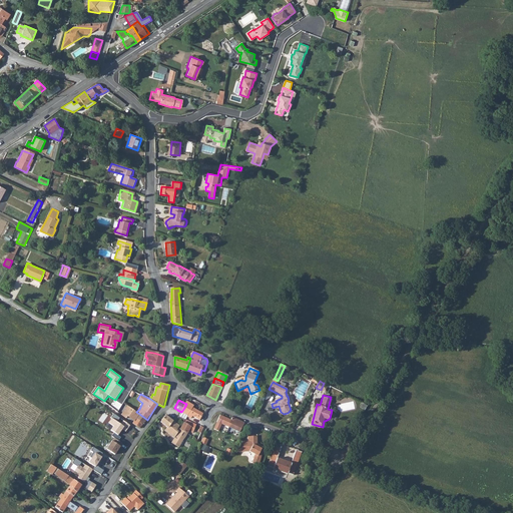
[(186,404),(184,408),(190,412),(188,417),(191,419),(192,417),(200,421),(204,414),(194,408),(195,406),(187,402),(186,404)]
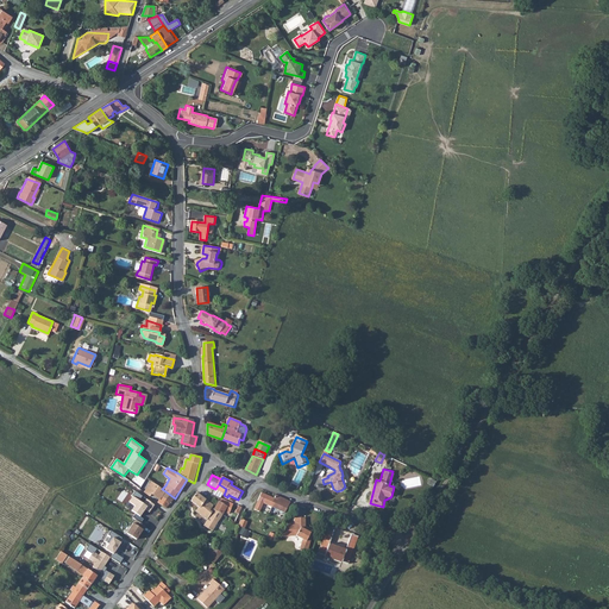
[(151,482),(144,491),(150,496),(151,494),(161,500),(162,497),(165,491),(162,489),(161,488),(151,482)]
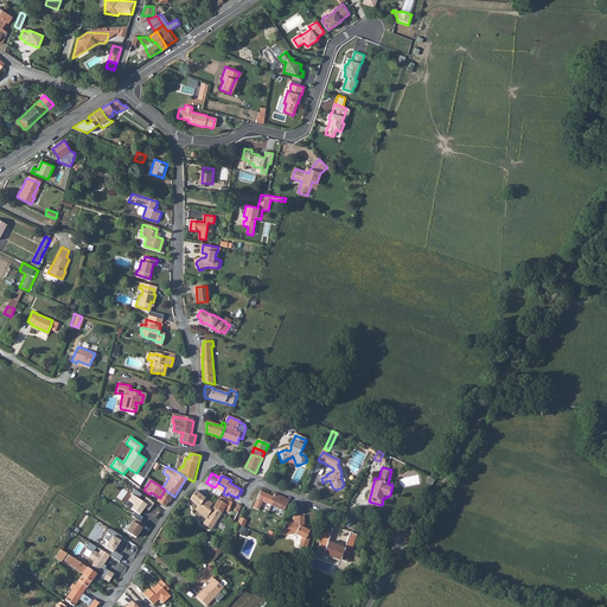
[(132,496),(128,500),(134,505),(131,510),(139,516),(145,509),(149,511),(154,504),(134,490),(131,494),(132,496)]
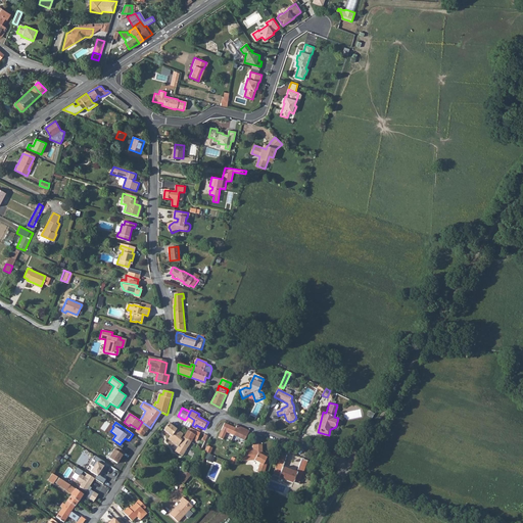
[(142,422),(139,427),(147,433),(150,428),(142,422)]
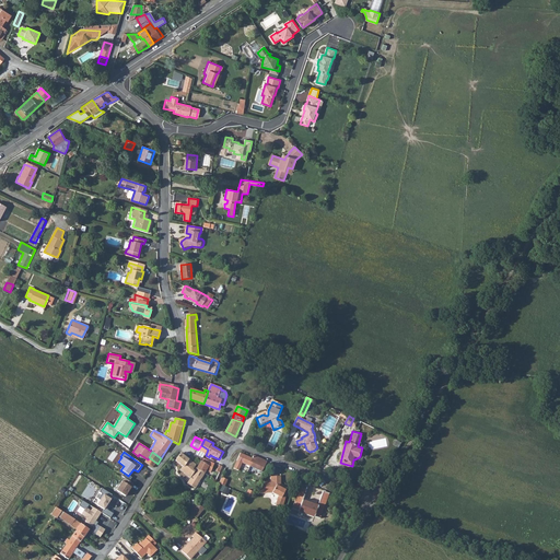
[(267,462),(254,455),(252,458),(247,456),(241,453),(235,468),(240,470),(243,463),(261,473),(267,462)]
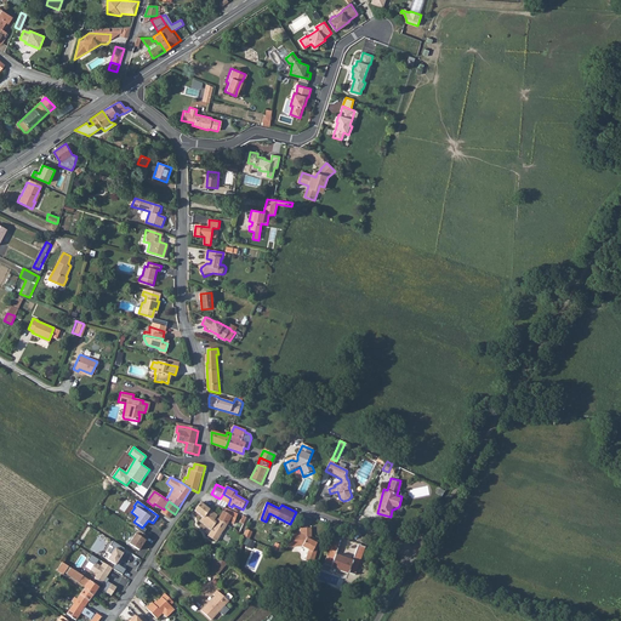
[(201,503),(195,511),(204,518),(211,510),(206,506),(201,503)]
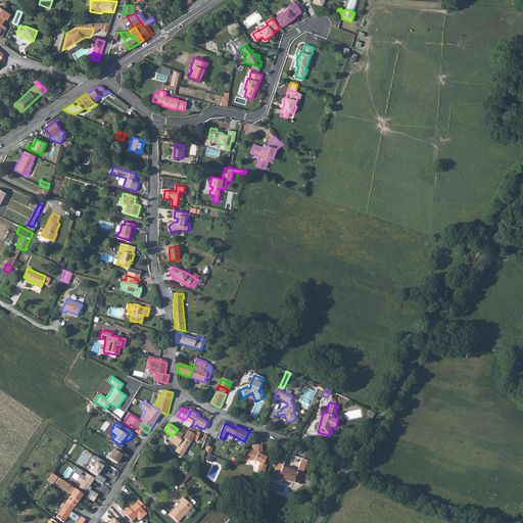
[(138,429),(136,432),(143,438),(146,434),(147,433),(139,427),(138,429)]
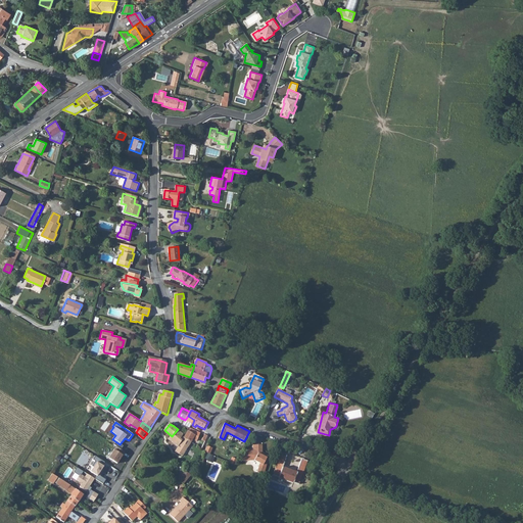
[(172,436),(170,439),(176,444),(178,442),(183,435),(183,433),(178,429),(172,436)]
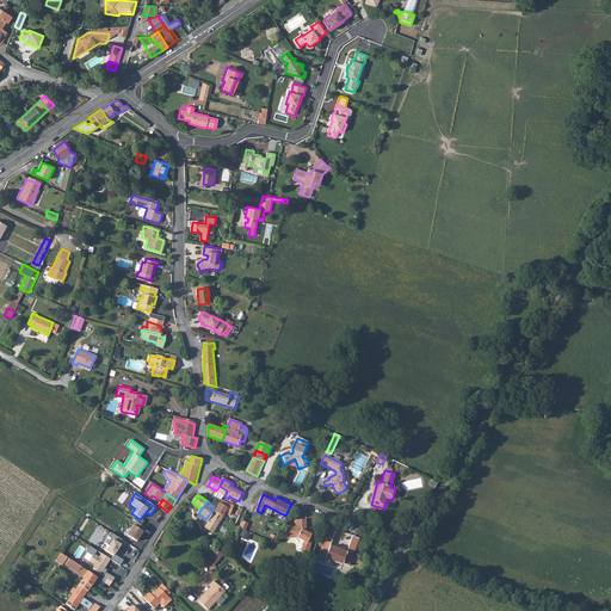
[(222,501),(215,512),(223,517),(226,514),(233,518),(235,513),(232,512),(234,506),(222,501)]
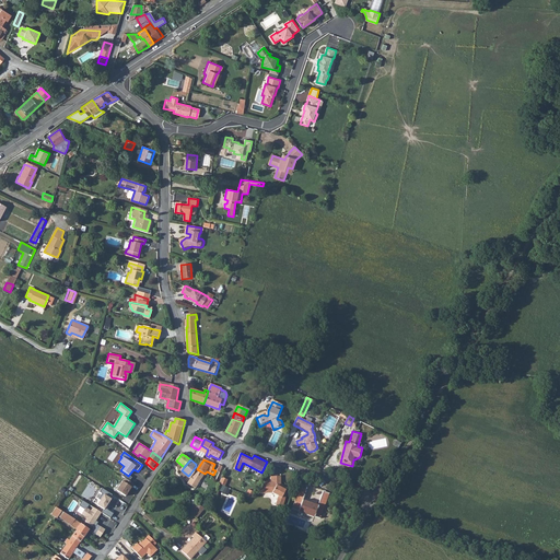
[(197,469),(191,476),(200,481),(202,478),(205,474),(197,469)]
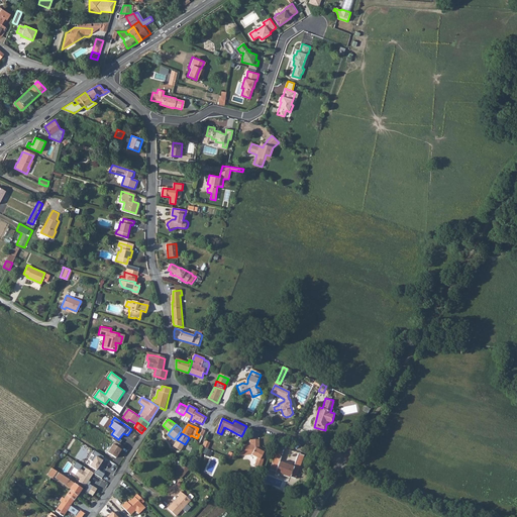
[(257,451),(257,447),(257,439),(249,438),(249,444),(245,444),(241,451),(240,456),(249,455),(253,457),(256,457),(253,466),(260,468),(263,460),(263,459),(266,454),(257,451)]
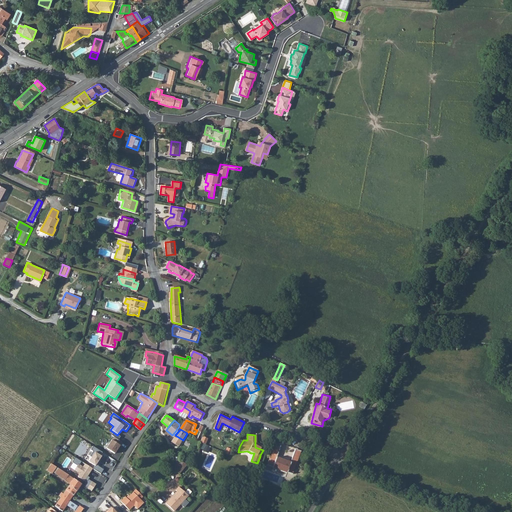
[(175,437),(171,442),(179,447),(183,440),(175,435),(175,437)]
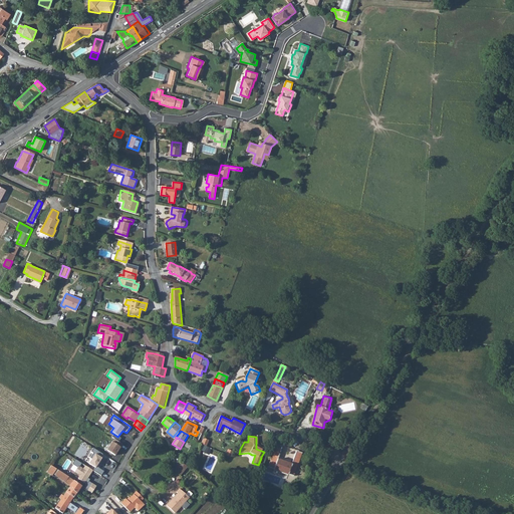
[(114,439),(106,450),(114,456),(122,445),(114,439)]
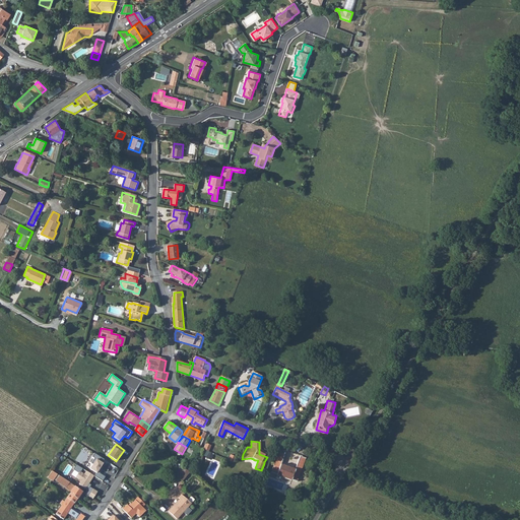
[(93,464),(90,469),(96,473),(94,476),(103,481),(106,477),(100,473),(103,469),(101,467),(104,464),(103,463),(105,460),(94,454),(92,457),(94,459),(91,463),(93,464)]
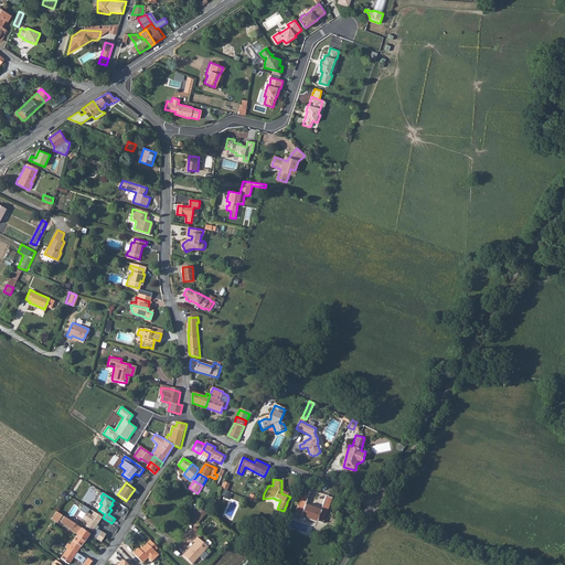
[(308,496),(301,493),(294,513),(321,523),(331,498),(324,496),(319,510),(305,504),(308,496)]
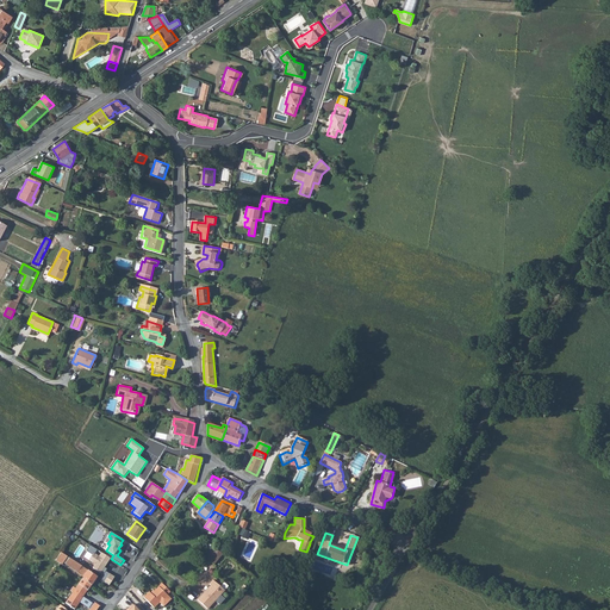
[(95,565),(93,568),(101,573),(111,559),(101,553),(99,556),(95,554),(98,551),(89,545),(86,551),(93,555),(89,560),(95,565)]
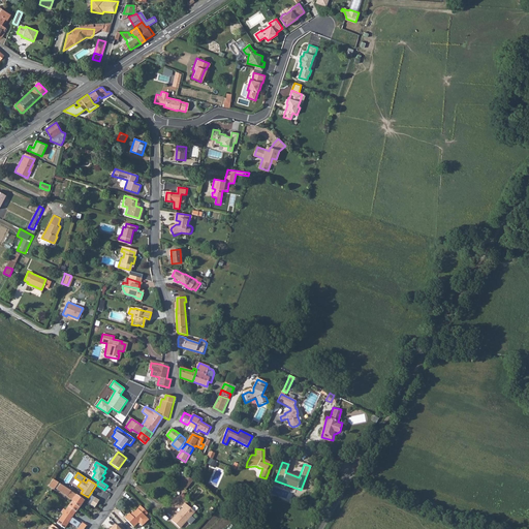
[(194,479),(188,475),(181,485),(188,489),(194,479)]
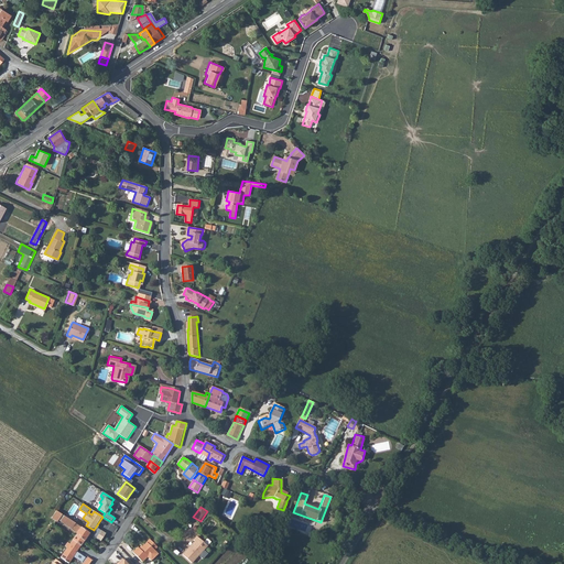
[(56,511),(51,518),(57,522),(63,516),(56,510),(56,511)]
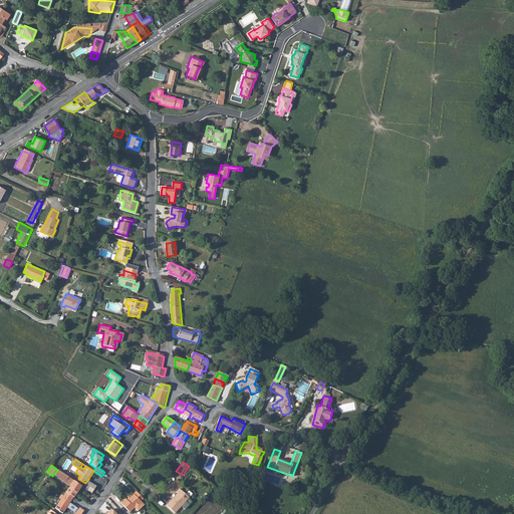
[(68,478),(59,471),(55,476),(70,487),(68,489),(76,494),(81,486),(68,478)]
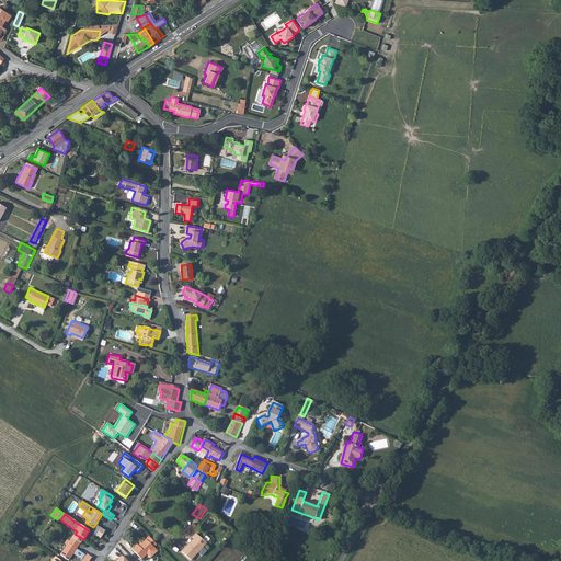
[(101,528),(95,536),(100,539),(105,531),(101,528)]
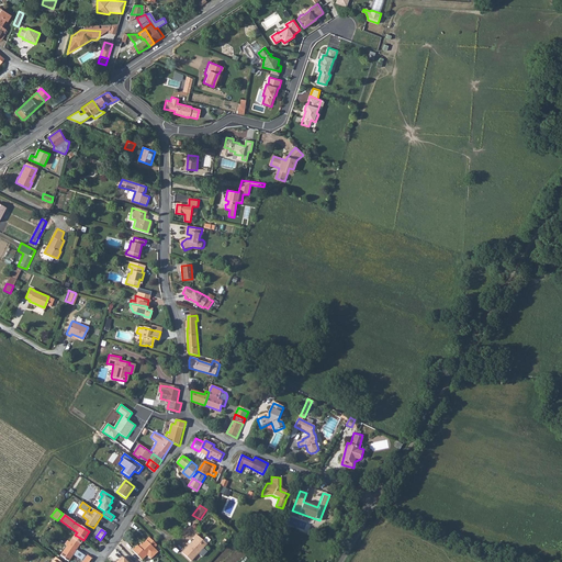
[(192,559),(199,551),(203,547),(208,541),(199,532),(194,537),(195,538),(183,551),(192,559)]
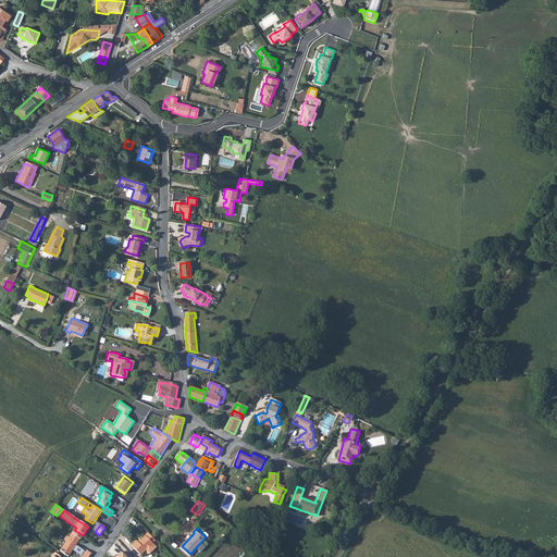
[(74,530),(73,532),(70,537),(66,536),(65,540),(67,541),(61,551),(69,556),(83,535),(74,530)]
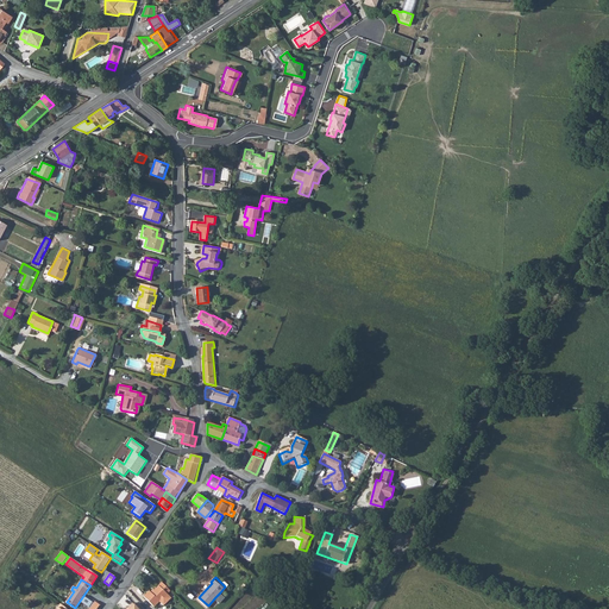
[(162,582),(158,586),(167,595),(170,591),(162,582)]
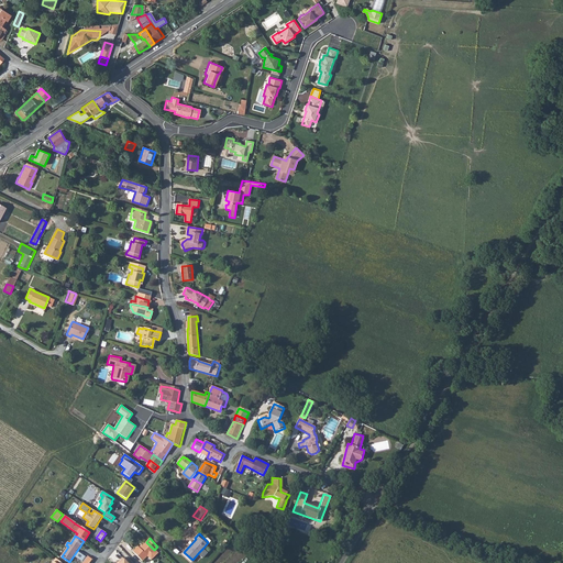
[(154,550),(146,542),(140,548),(138,545),(132,551),(142,562),(147,556),(151,561),(158,553),(154,550)]
